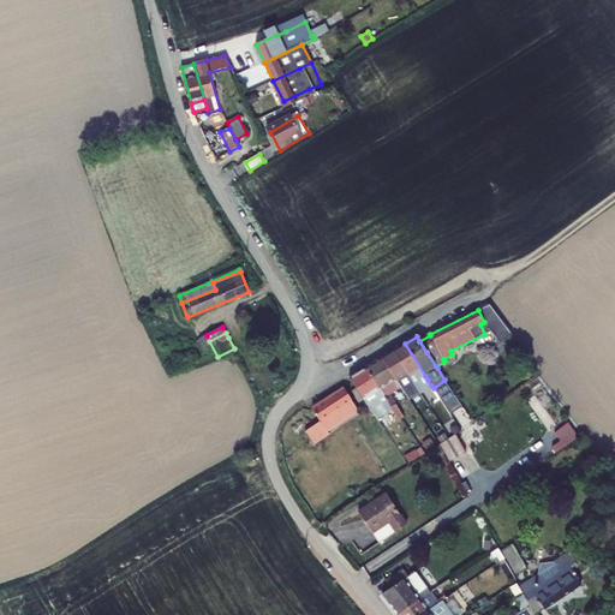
[(394,351),(417,387),(421,393),(431,386),(428,380),(425,376),(405,344),(394,351)]
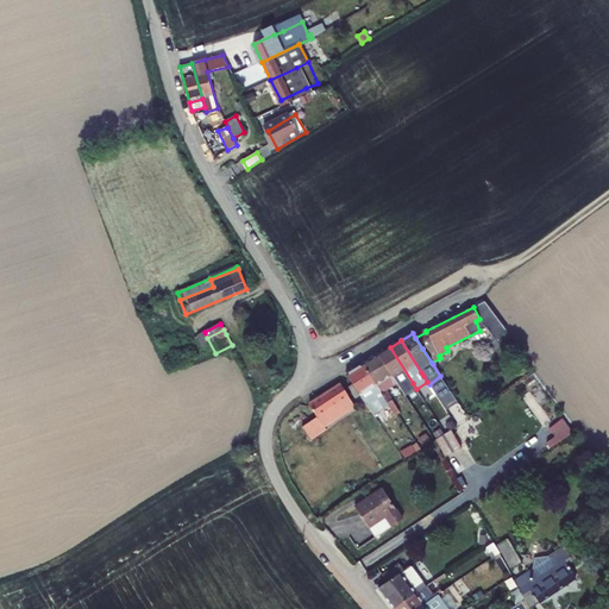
[(179,366),(199,358),(193,346),(174,356),(179,366)]
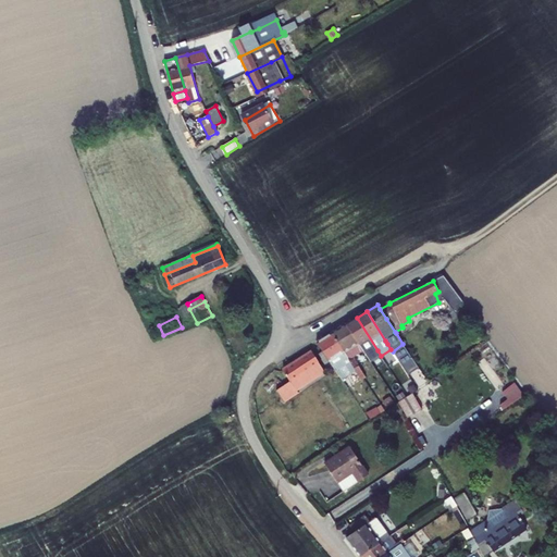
[(357,318),(346,324),(364,354),(368,357),(378,350),(357,318)]
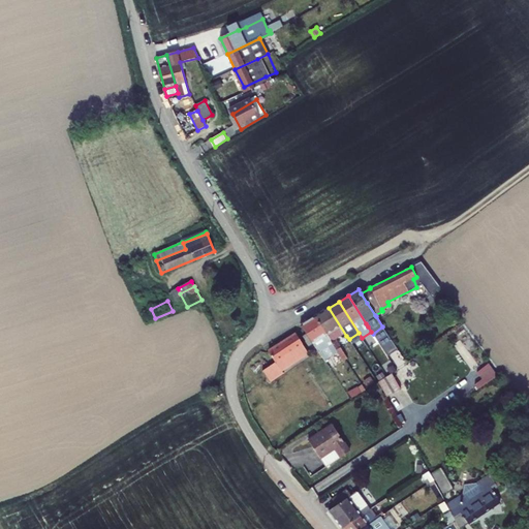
[(329,308),(314,316),(334,344),(337,342),(346,336),(329,308)]
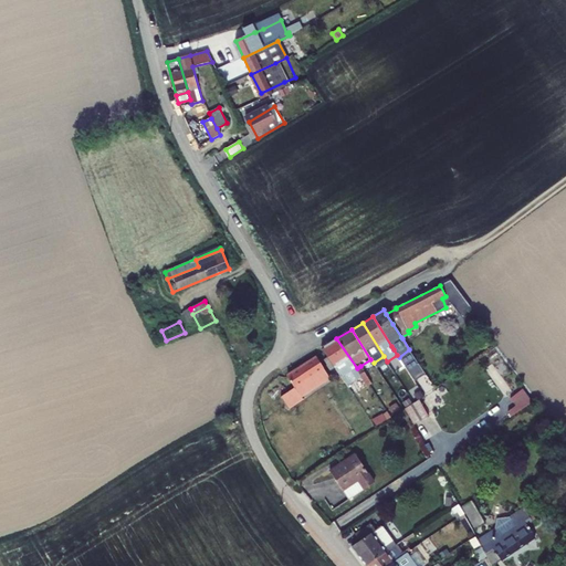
[(336,338),(322,348),(348,387),(352,385),(345,376),(356,369),(363,380),(366,378),(368,377),(365,371),(360,366),(357,368),(336,338)]
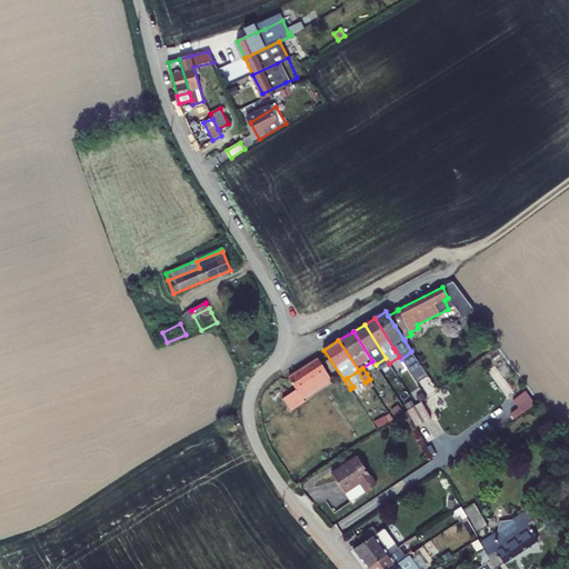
[(418,355),(407,359),(416,380),(427,376),(418,355)]
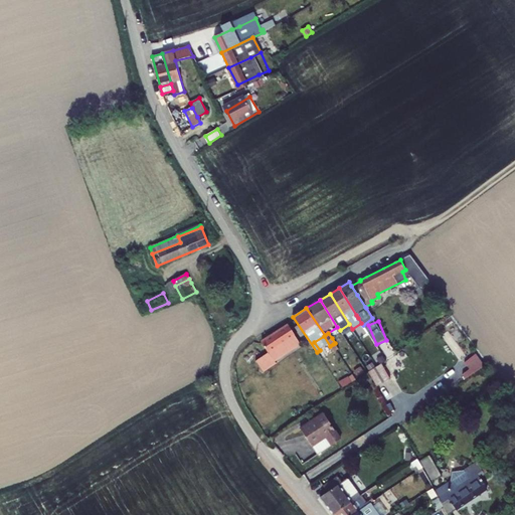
[(269,353),(255,361),(263,372),(277,363),(275,361),(300,344),(289,325),(262,342),(269,353)]
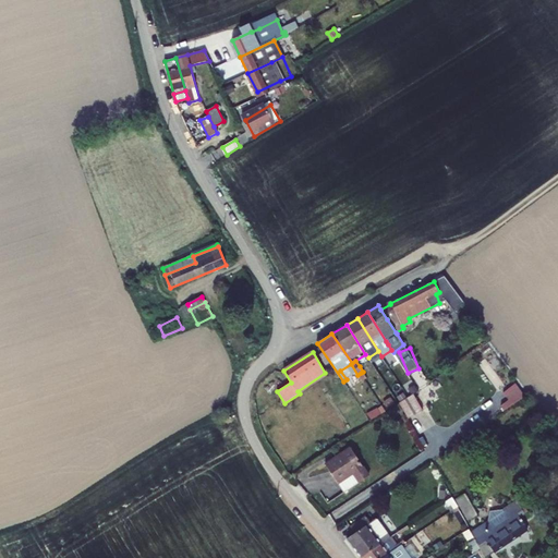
[(428,384),(423,371),(413,375),(419,388),(428,384)]
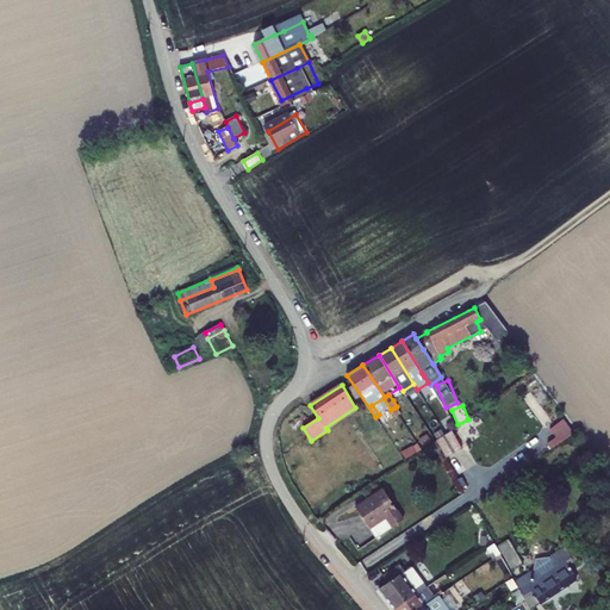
[(568,417),(552,427),(558,436),(551,441),(553,447),(578,434),(568,417)]
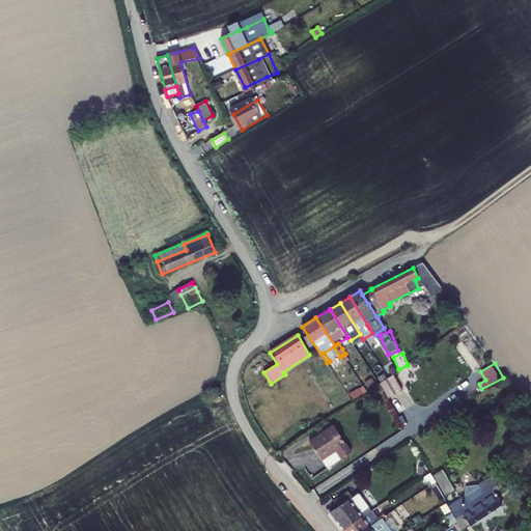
[(402,391),(393,375),(380,383),(389,398),(402,391)]
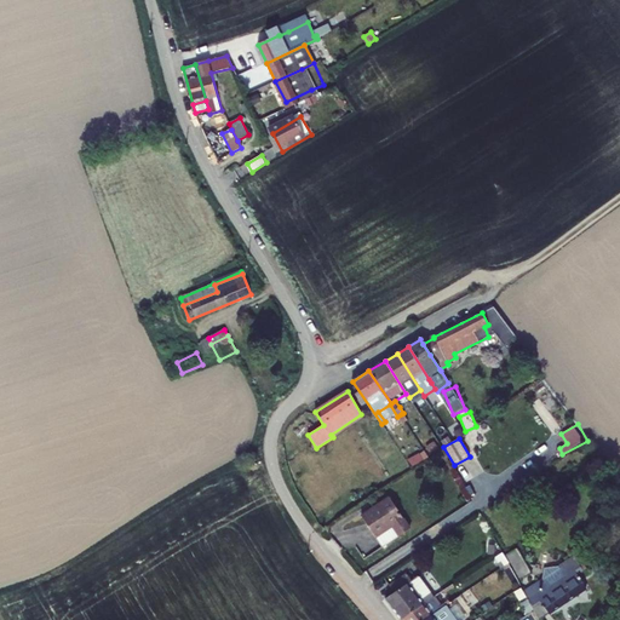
[(389,498),(361,516),(375,538),(379,535),(384,544),(397,534),(400,537),(411,529),(389,498)]
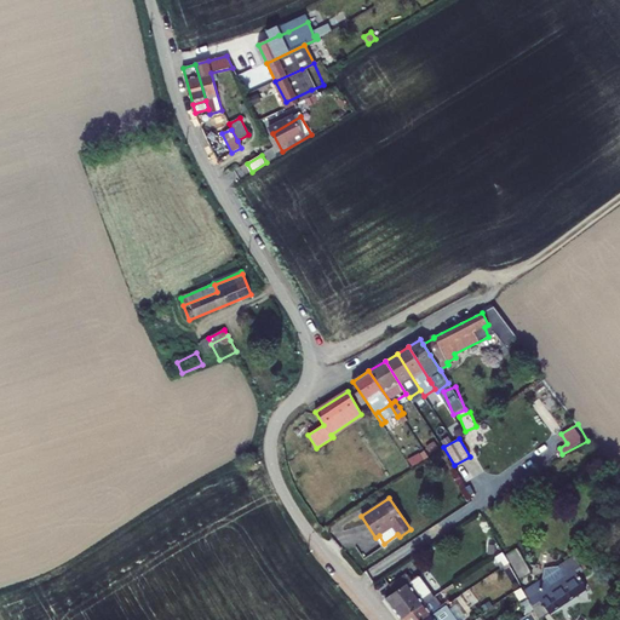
[(529,573),(517,550),(506,556),(520,579),(529,573)]
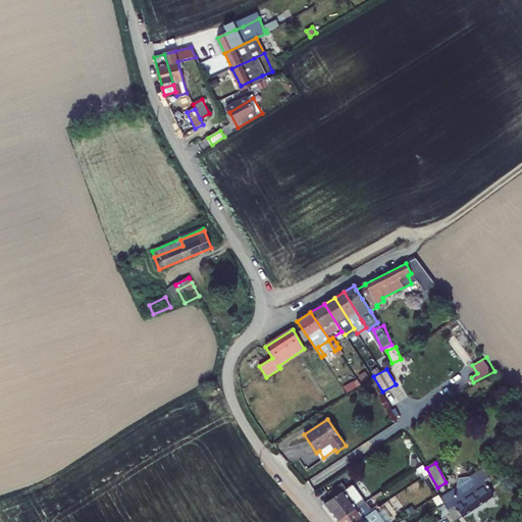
[(454,521),(493,496),(486,484),(493,479),(485,467),(470,477),(458,478),(457,488),(440,499),(441,501),(447,511),(454,521)]
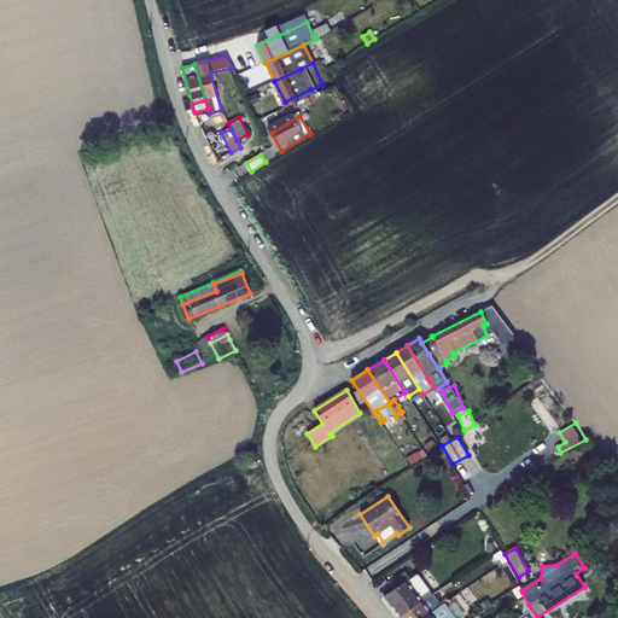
[(401,617),(438,592),(454,581),(452,578),(449,579),(448,578),(420,599),(407,582),(410,579),(406,572),(389,584),(394,590),(384,598),(398,617),(401,617)]
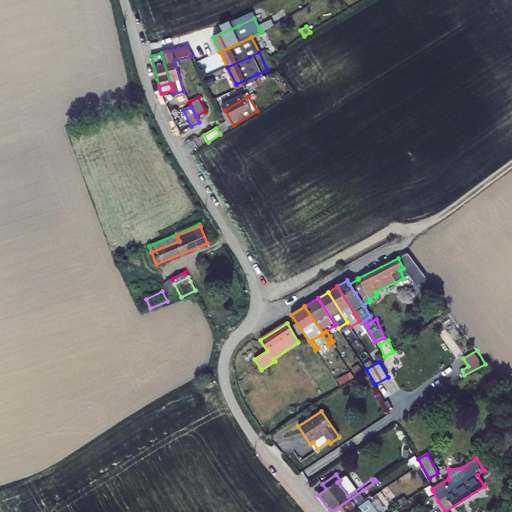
[(362,495),(365,493),(363,490),(332,511),(350,511),(366,501),(362,495)]
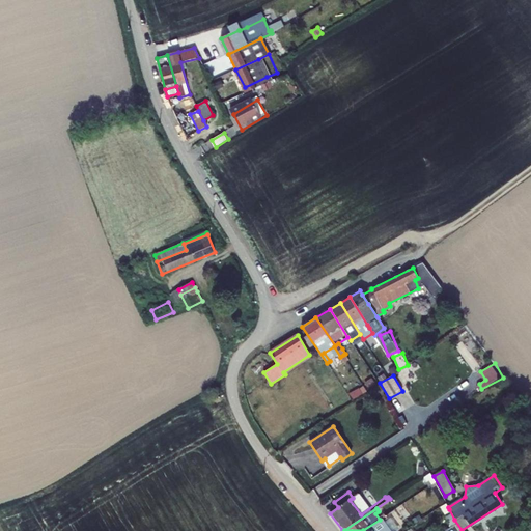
[(383,530),(389,527),(383,518),(380,520),(363,530),(383,530)]
